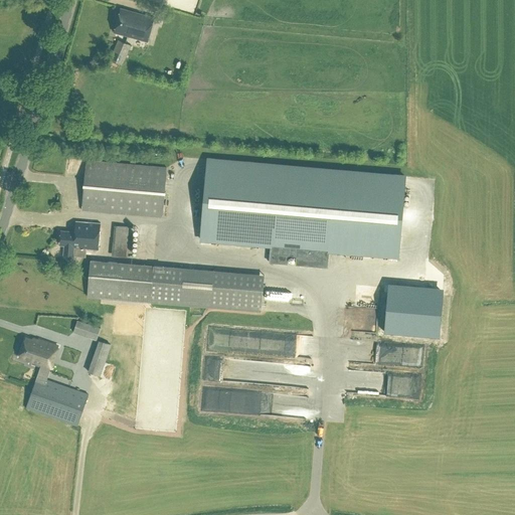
[(121,9),(115,33),(148,42),(155,18),(121,9)]
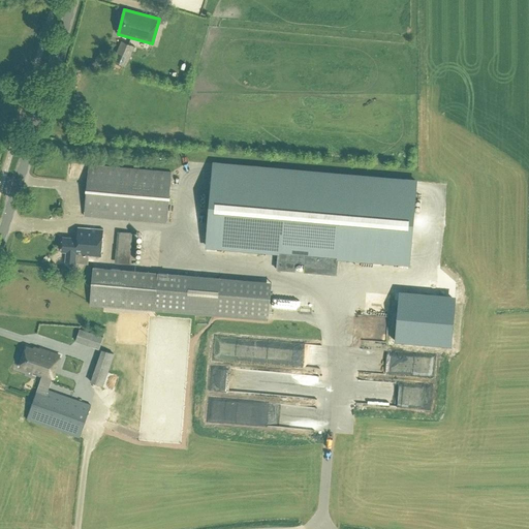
[(114,61),(126,67),(134,47),(122,41),(114,61)]
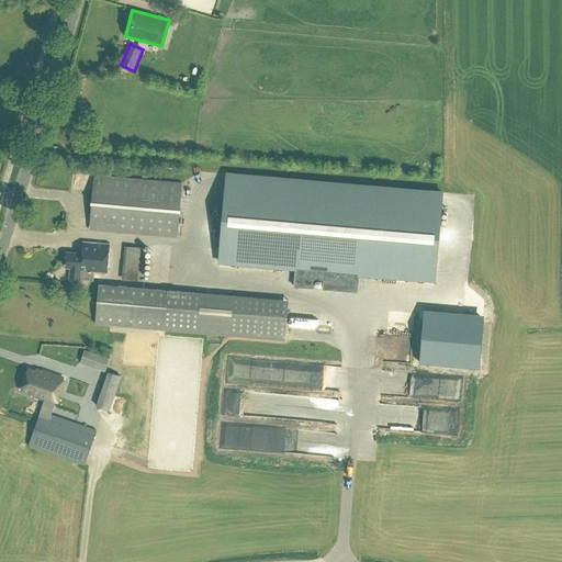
[(435,280),(442,193),(229,173),(221,260),(296,267),(295,285),(358,291),(359,273),(435,280)]
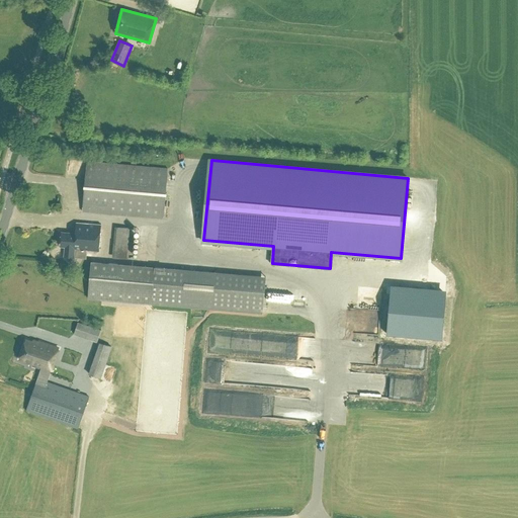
[(163,219),(168,169),(86,161),(81,211),(163,219)]
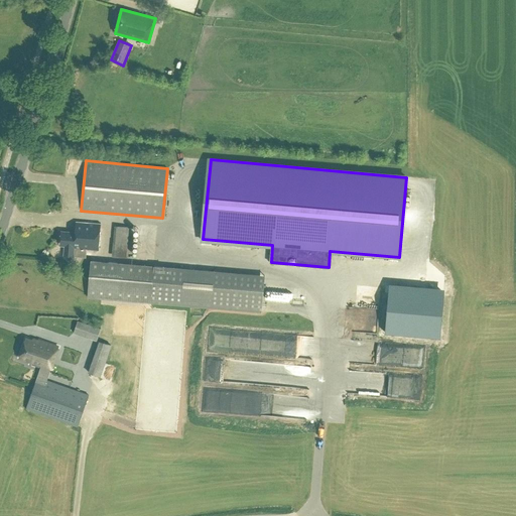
[(99,250),(101,225),(75,222),(75,232),(60,231),(58,247),(65,247),(63,256),(73,257),(74,248),(99,250)]
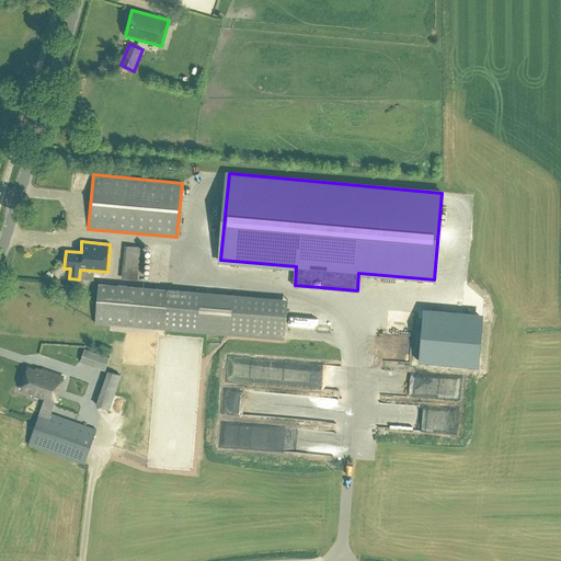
[(139,281),(141,247),(125,245),(123,279),(139,281)]
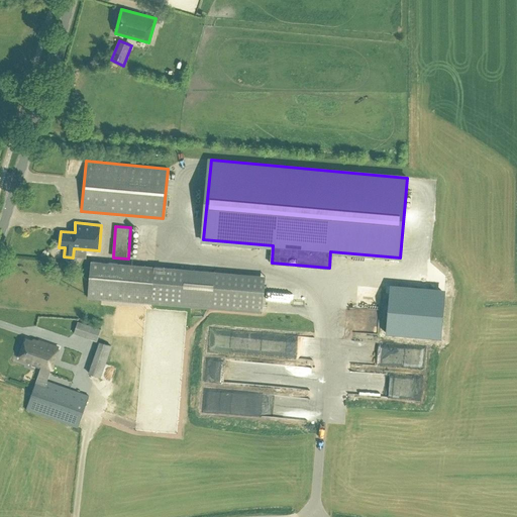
[(263,313),(267,276),(92,261),(89,298),(263,313)]
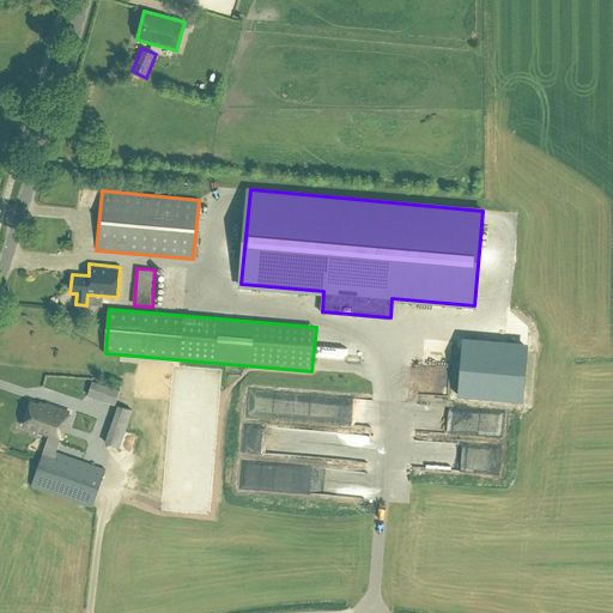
[(115,405),(120,390),(92,381),(89,395),(115,405)]
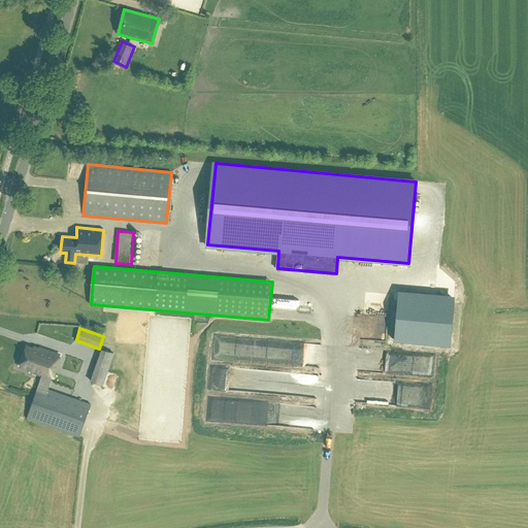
[(40,345),(28,341),(21,361),(33,365),(32,368),(43,371),(45,365),(55,369),(61,351),(40,343),(40,345)]
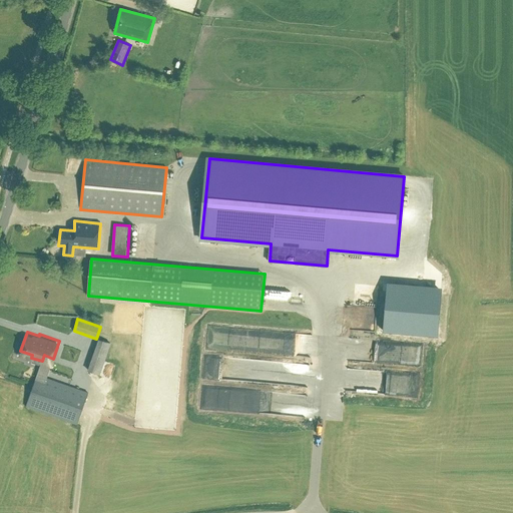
[(99,380),(110,351),(98,347),(88,375),(99,380)]
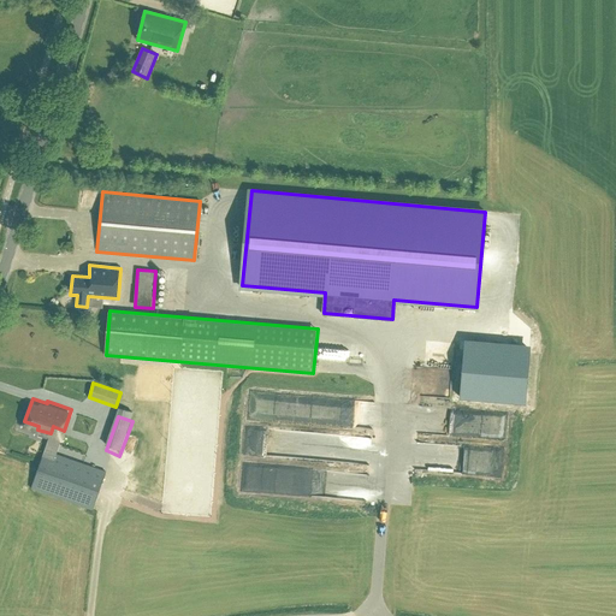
[(92,509),(105,471),(43,449),(30,487),(92,509)]
